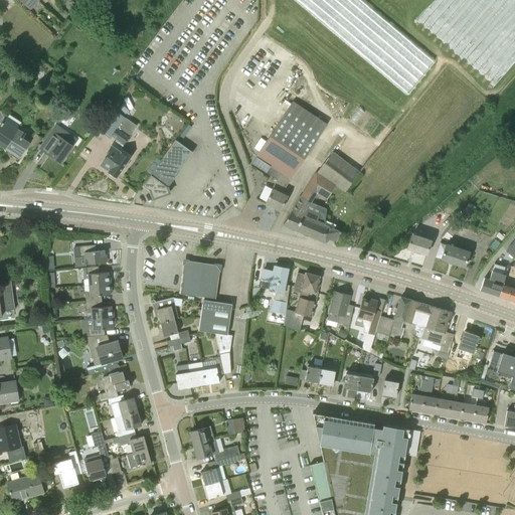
[(38,0),(21,0),(30,8),(38,0)]
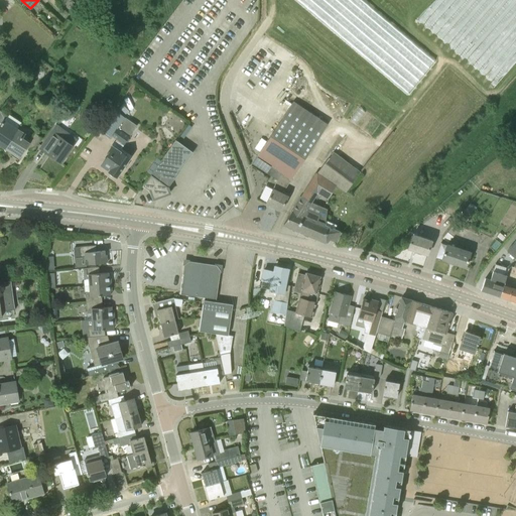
[(436,0),(419,22),(423,30),(486,79),(491,87),(497,87),(515,61),(515,48),(504,50),(498,45),(497,38),(490,38),(498,28),(502,26),(502,16),(505,12),(501,10),(500,0),(436,0)]
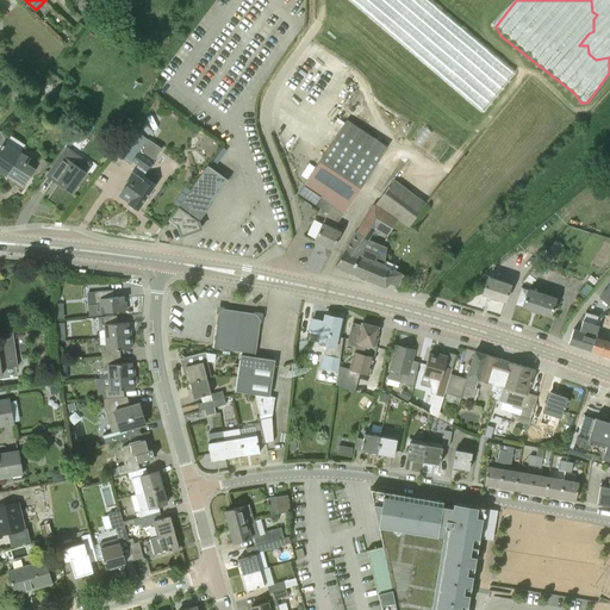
[(484,107),(515,70),(437,6),(433,12),(421,1),(412,12),(406,19),(408,20),(400,29),(406,32),(400,38),(484,107)]
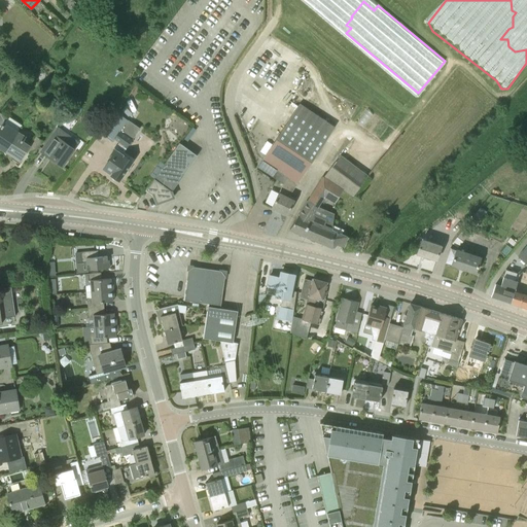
[(62,77),(57,83),(63,88),(67,81),(62,77)]
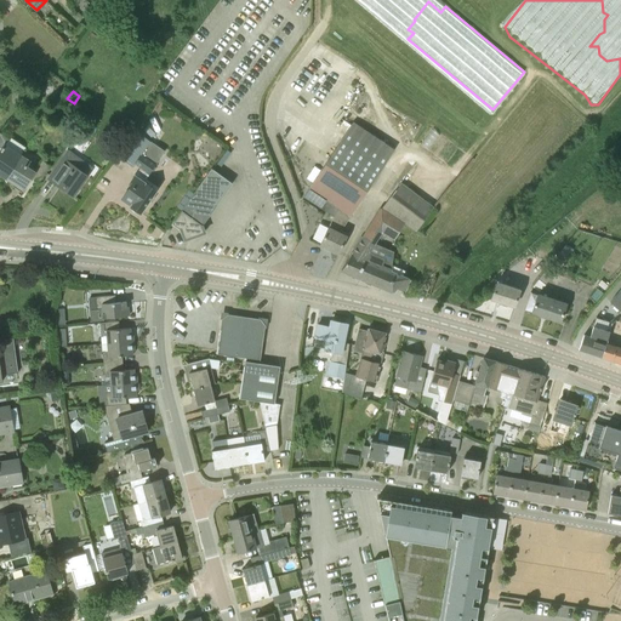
[(303,198),(334,217),(346,224),(394,149),(353,123),(335,149),(303,198)]
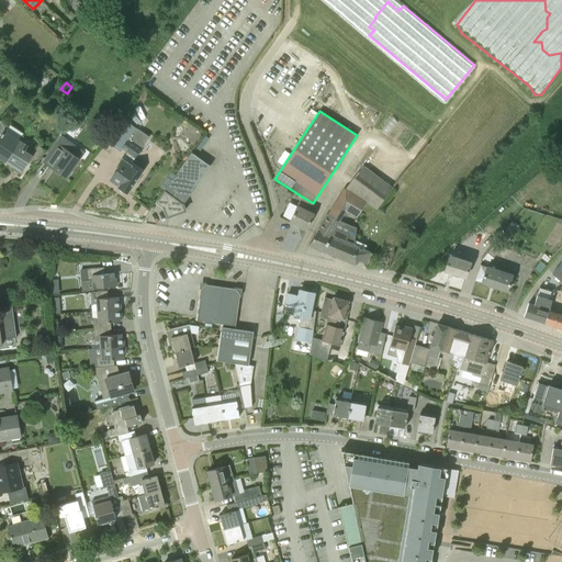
[(0,157),(6,161),(19,142),(4,132),(8,126),(0,121),(0,157)]
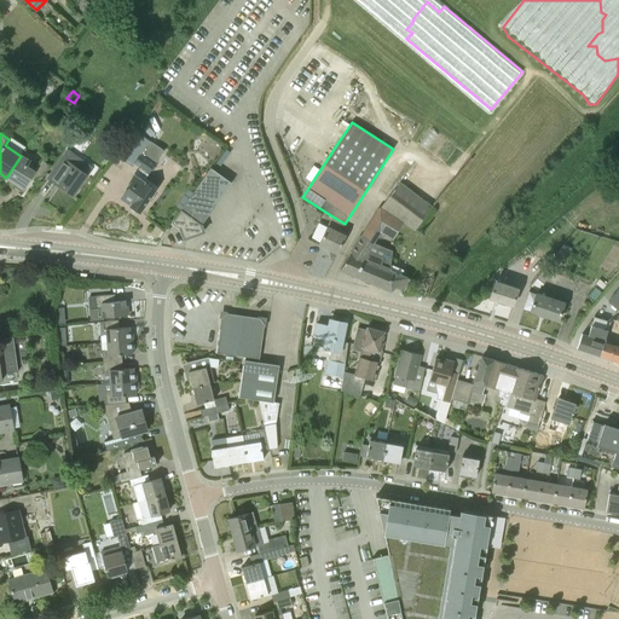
[(156,163),(166,150),(150,139),(144,148),(129,137),(115,155),(131,167),(133,163),(140,168),(149,174),(156,163)]
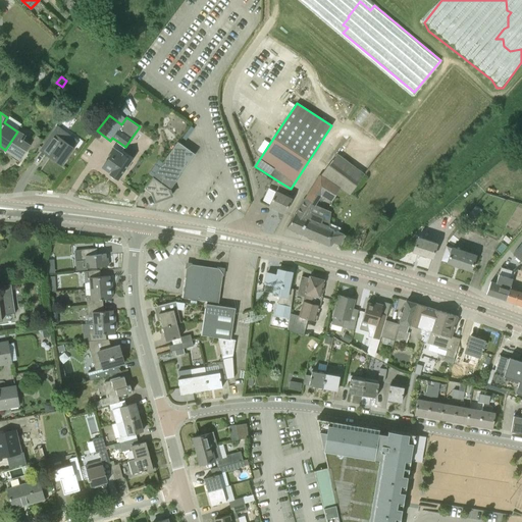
[(47,154),(50,157),(61,165),(74,148),(72,147),(76,141),(58,126),(53,134),(53,133),(43,146),(41,150),(47,154)]
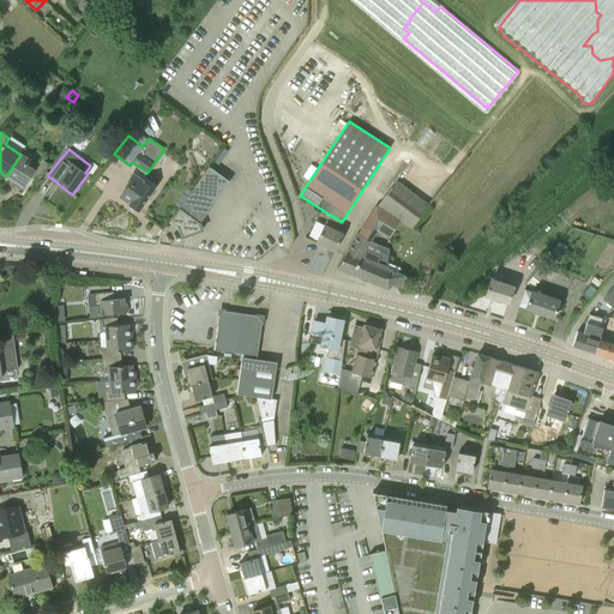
[(20,155),(6,176),(23,187),(31,175),(38,180),(49,164),(41,158),(34,169),(25,164),(29,160),(20,155)]
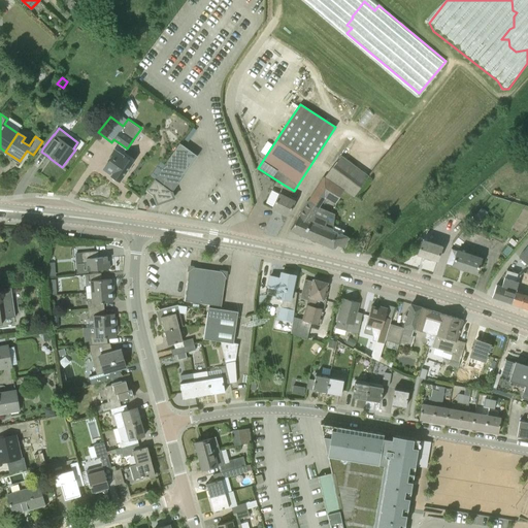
[(127,149),(120,143),(111,156),(112,157),(103,169),(111,174),(111,175),(120,182),(134,160),(126,154),(129,150),(127,149)]
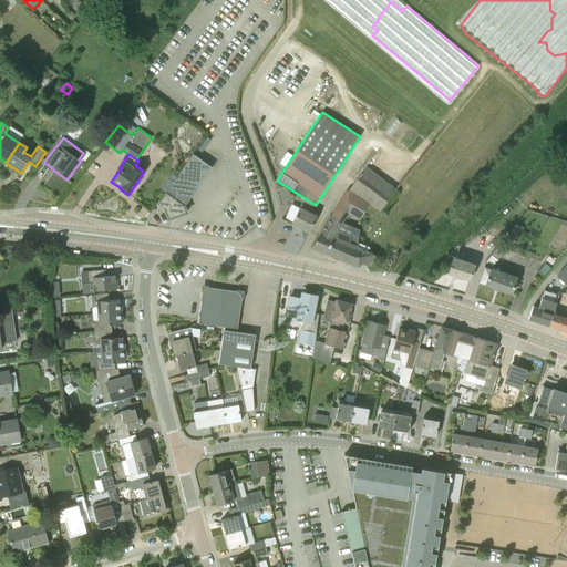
[(187,213),(184,206),(199,185),(199,184),(212,167),(193,154),(181,171),(176,176),(166,192),(157,204),(165,210),(168,219),(187,213)]
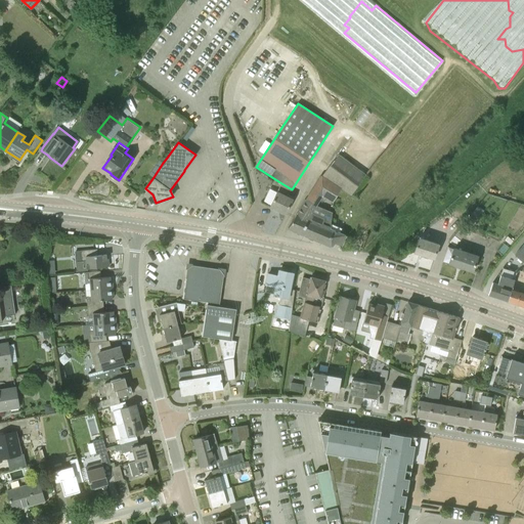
[(322,176),(341,188),(351,195),(365,175),(338,155),(322,176)]
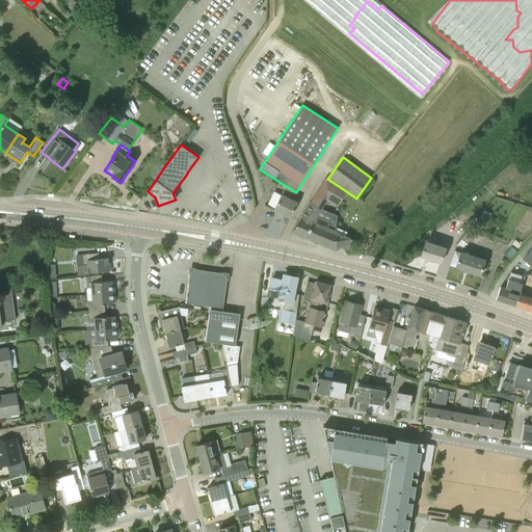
[(156,180),(165,165),(161,163),(152,177),(156,180)]
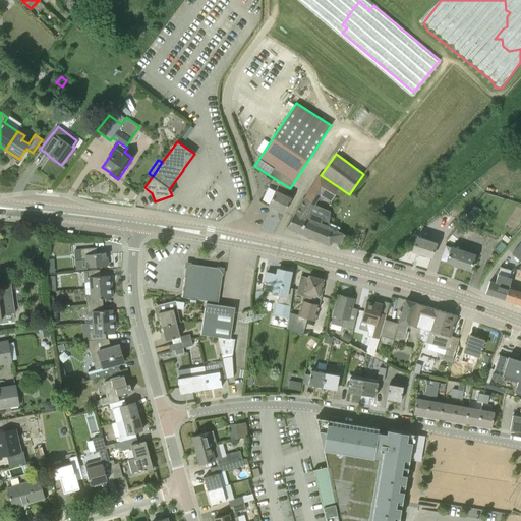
[(305,171),(297,183),(303,187),(311,175),(305,171)]
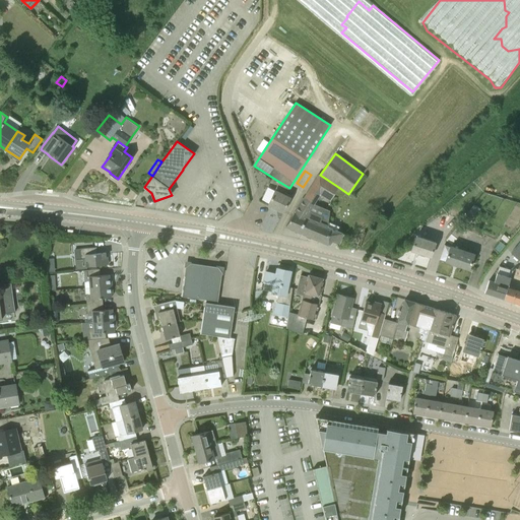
[(338,187),(320,175),(319,175),(303,200),(312,205),(320,193),(331,199),(338,187)]
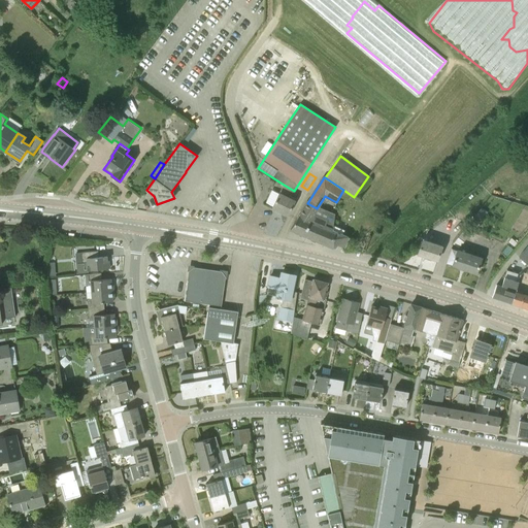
[(294,191),(284,185),(272,208),(288,216),(296,199),(290,196),(294,191)]
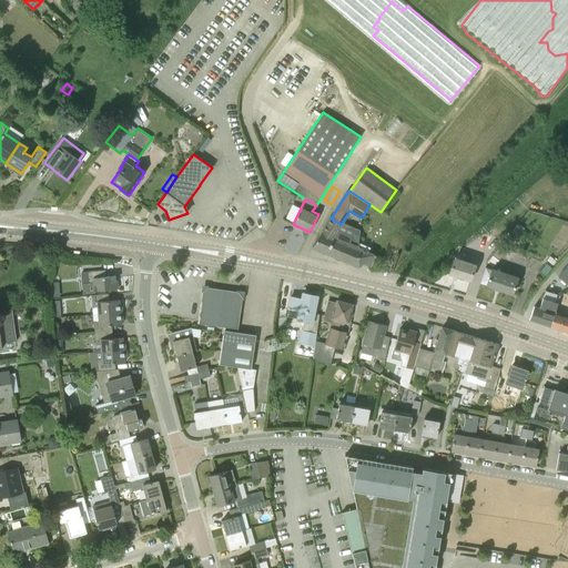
[(323,252),(337,230),(341,224),(331,219),(312,247),(323,252)]
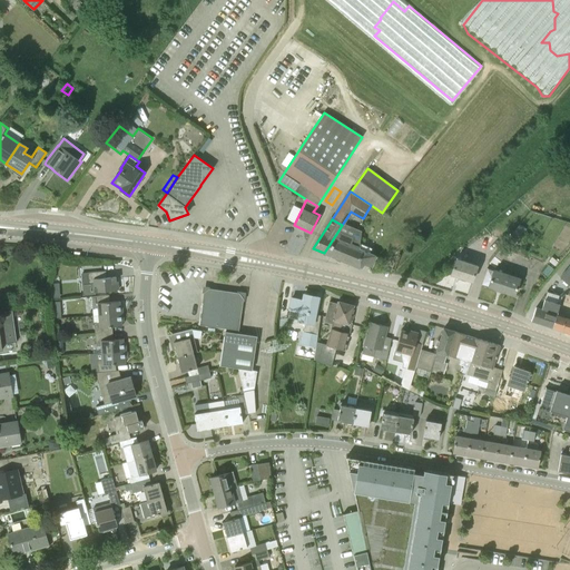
[(519,225),(509,237),(516,243),(526,229),(519,225)]
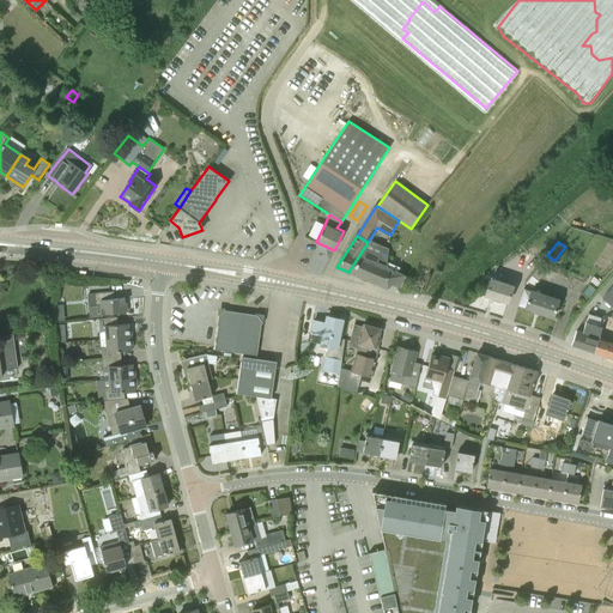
[(364,248),(349,272),(372,283),(382,265),(376,262),(380,255),(364,248)]
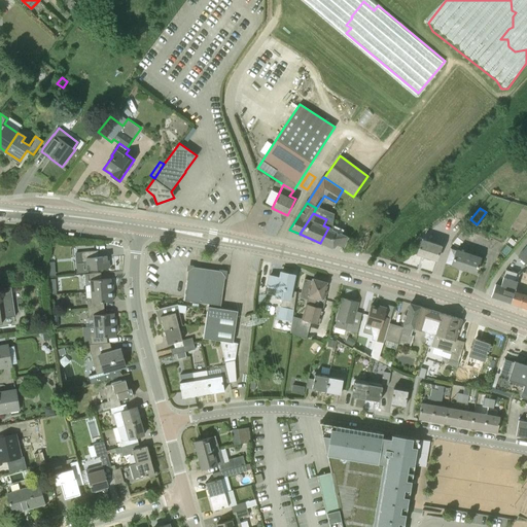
[(328,227),(320,243),(335,248),(338,245),(344,247),(348,237),(328,227)]
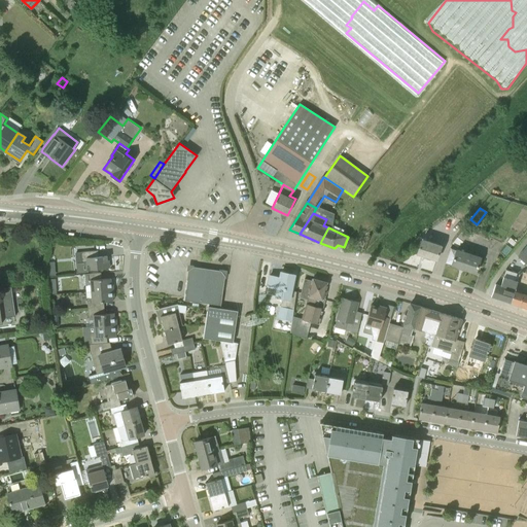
[(463,242),(468,236),(462,231),(460,233),(457,237),(463,242)]
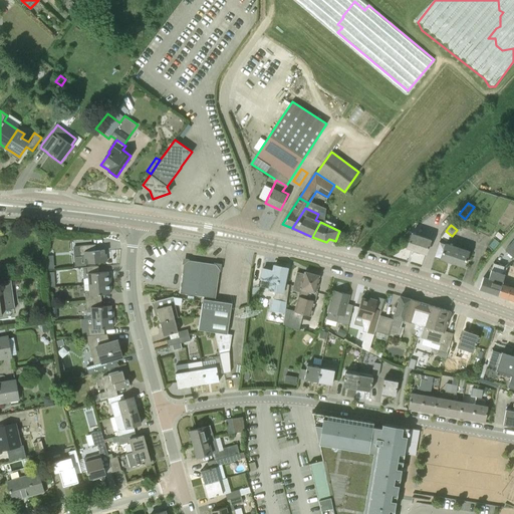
[(426,254),(430,240),(411,234),(407,247),(426,254)]
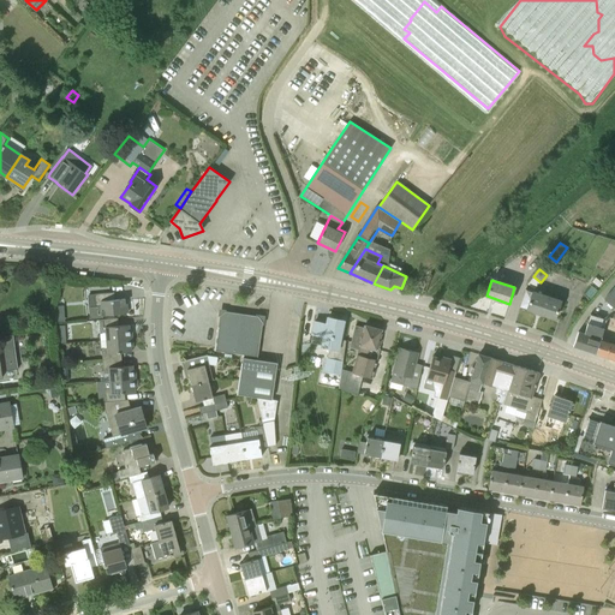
[(614,309),(614,286),(604,299),(614,309)]
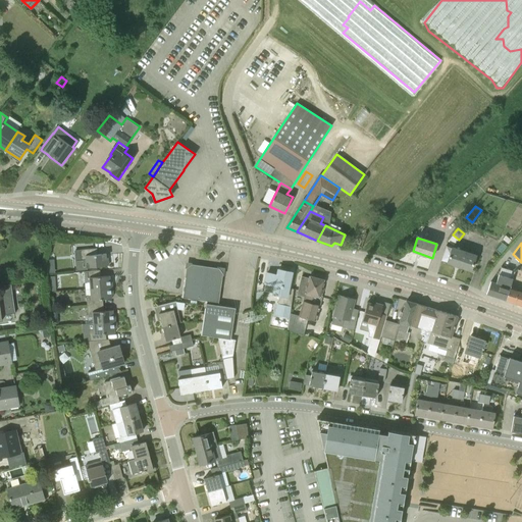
[(471,270),(476,255),(447,246),(441,260),(471,270)]
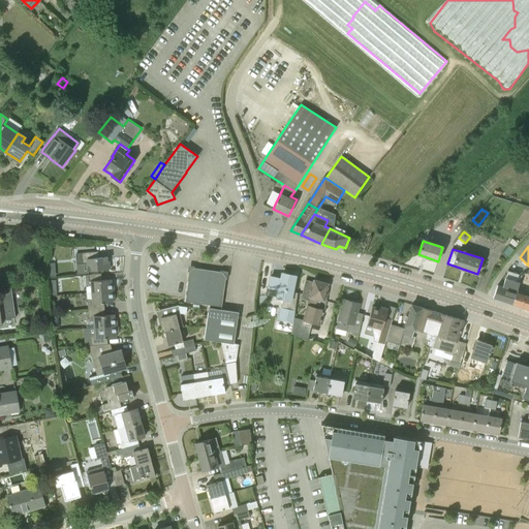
[(99,258),(98,252),(82,253),(83,263),(83,265),(87,263),(87,271),(100,270),(111,269),(110,261),(107,261),(107,257),(99,258)]
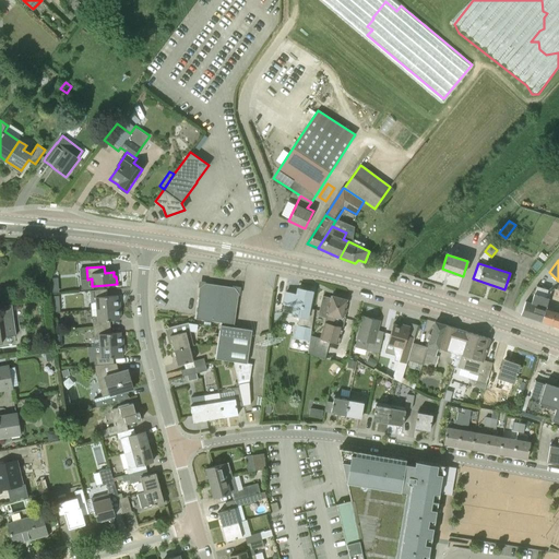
[(215,359),(234,361),(238,382),(239,387),(242,402),(250,400),(249,382),(252,364),(248,364),(251,335),(251,334),(252,330),(234,326),(239,293),(235,287),(205,283),(200,287),(194,319),(221,322),(215,359)]
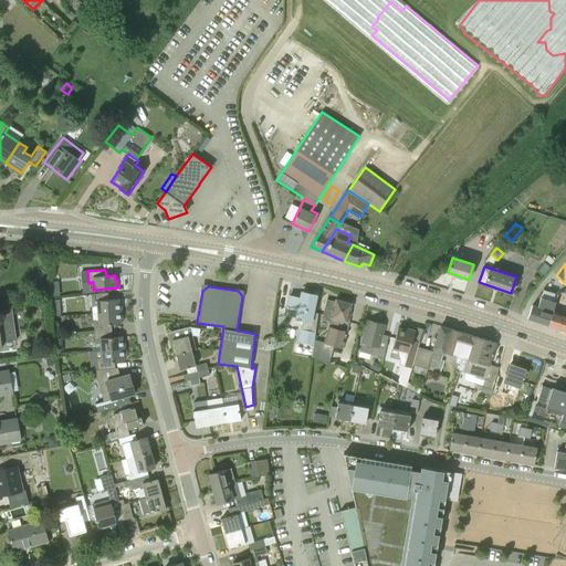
[(548,326),(555,303),(557,295),(543,291),(541,297),(537,307),(532,305),(527,318),(548,326)]
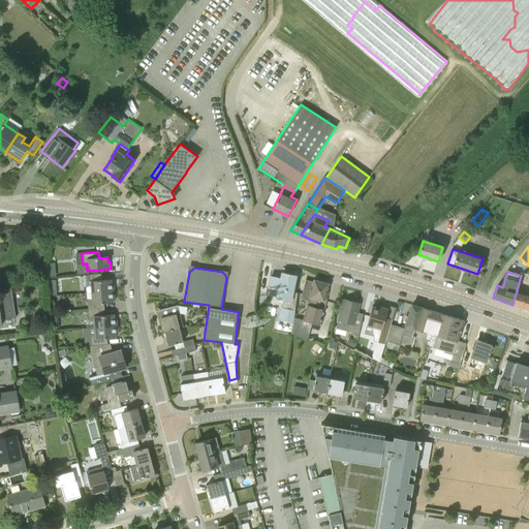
[(281,278),(271,276),(269,287),(268,294),(277,297),(277,298),(283,299),(279,318),(293,321),(293,318),(294,310),(298,293),(292,292),(296,276),(282,273),(281,278)]
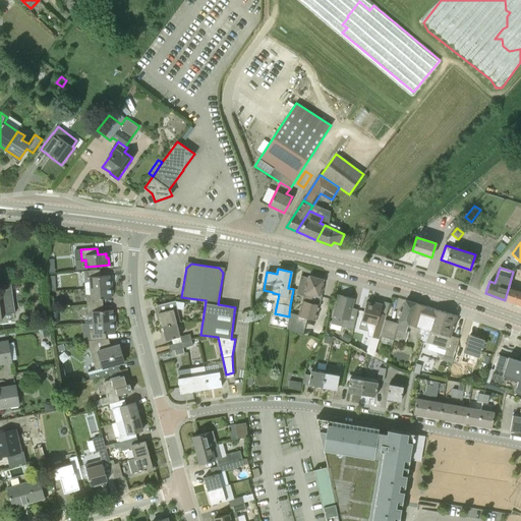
[(90,282),(91,288),(112,286),(111,279),(110,279),(109,275),(98,276),(97,270),(83,271),(84,282),(90,282)]
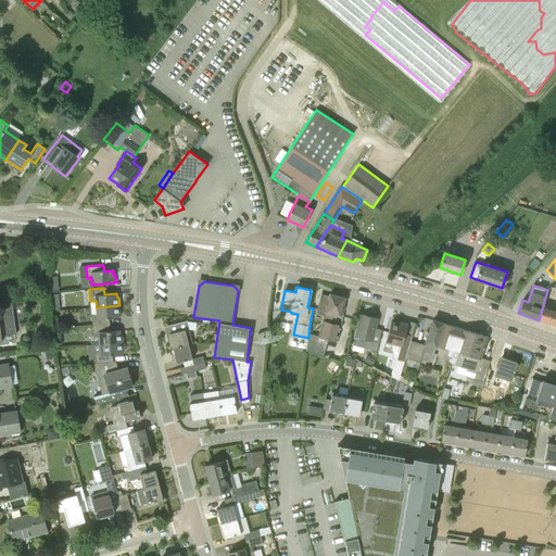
[(308,335),(308,338),(306,353),(317,355),(321,338),(328,340),(336,342),(343,316),(342,316),(344,307),(342,306),(344,299),(330,294),(330,297),(321,294),(316,312),(326,315),(325,320),(324,320),(320,331),(317,329),(315,336),(308,335)]
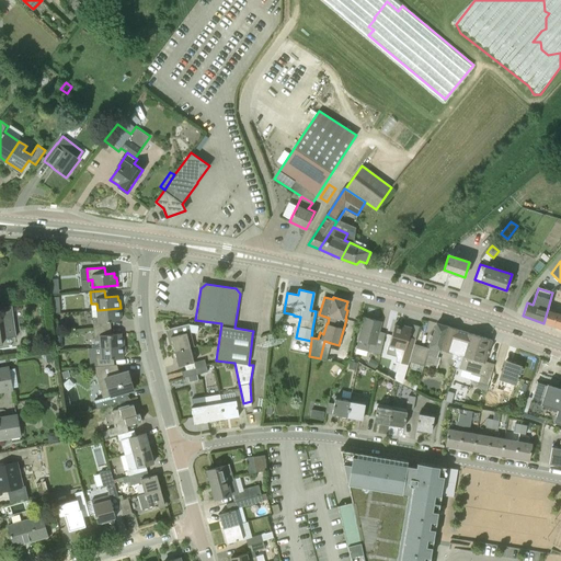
[(560,304),(558,302),(550,300),(544,323),(560,328),(560,304)]
